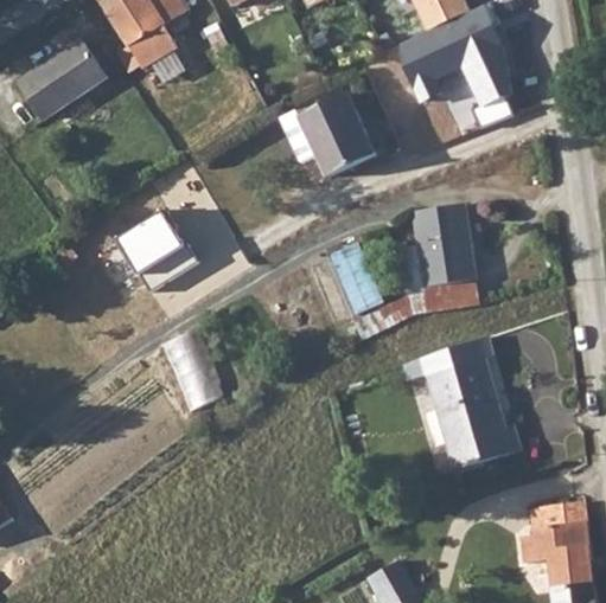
[(99,0),(139,68),(174,45),(161,20),(184,7),(179,0),(99,0)]
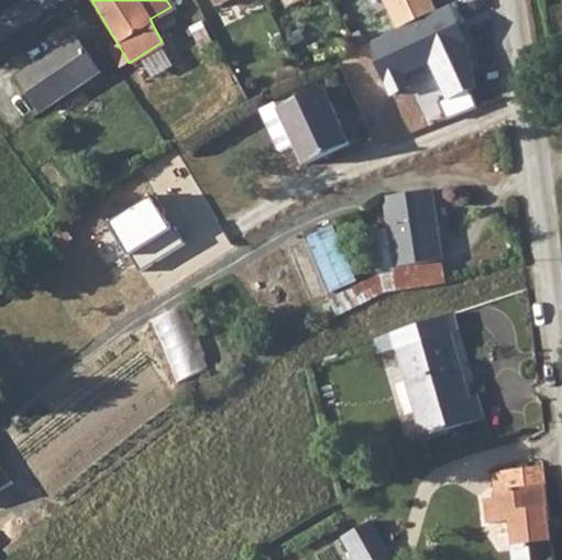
[(388,0),(401,25),(440,8),(437,0),(388,0)]
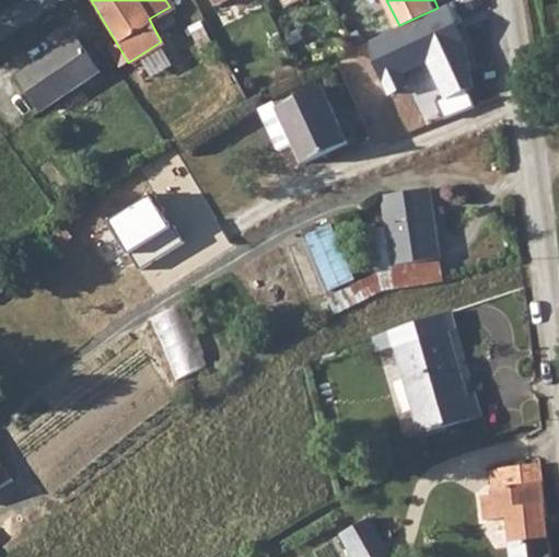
[(72,32),(10,69),(36,111),(96,71),(72,32)]
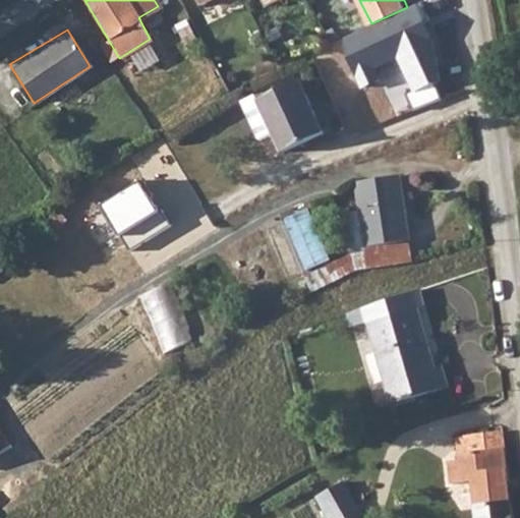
[(153,35),(132,60),(147,72),(168,47),(153,35)]
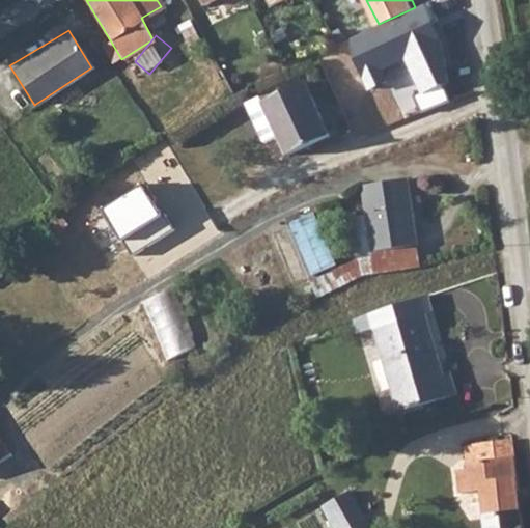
[(304,81),(258,101),(245,107),(259,141),(273,135),(281,155),(327,134),(304,81)]
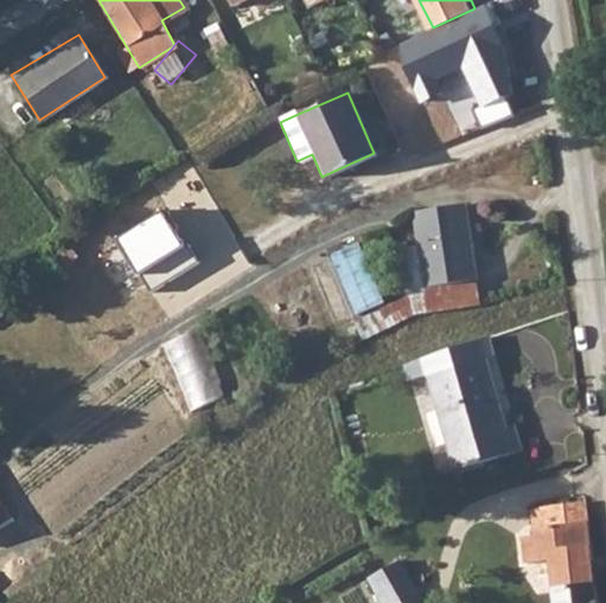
[(409,211),(420,286),(474,278),(464,203),(409,211)]
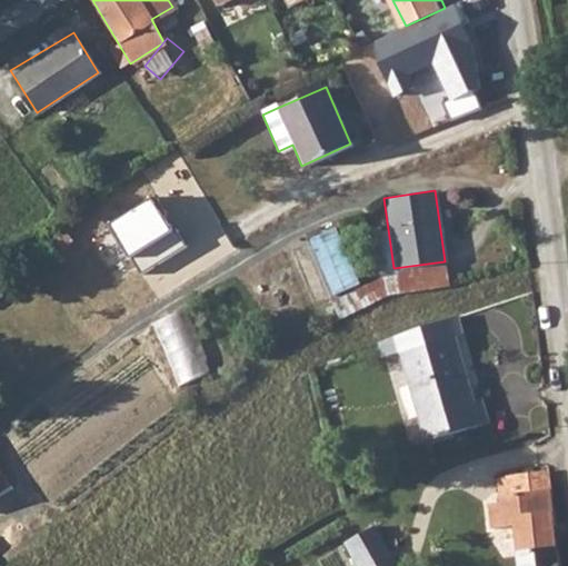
[(108,224),(139,271),(185,245),(155,195),(108,224)]
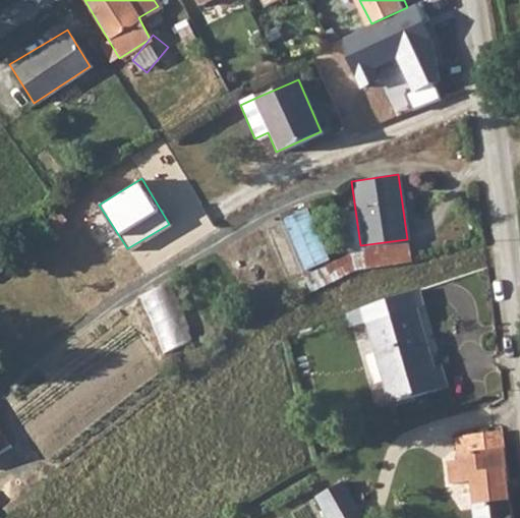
[(311,206),(287,216),(310,267),(334,256),(311,206)]
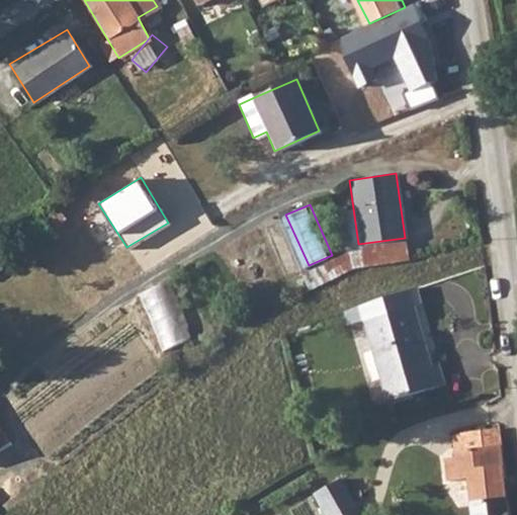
[(142,291),(168,347),(196,334),(170,278),(142,291)]
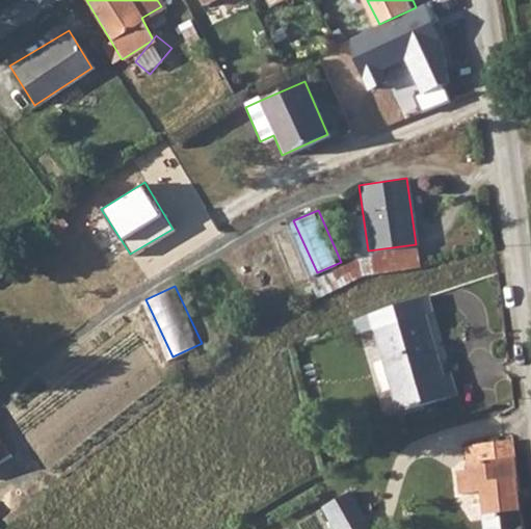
[(429,310),(425,290),(372,308),(376,323),(371,324),(392,408),(451,394),(445,371),(437,372),(423,312),(429,310)]
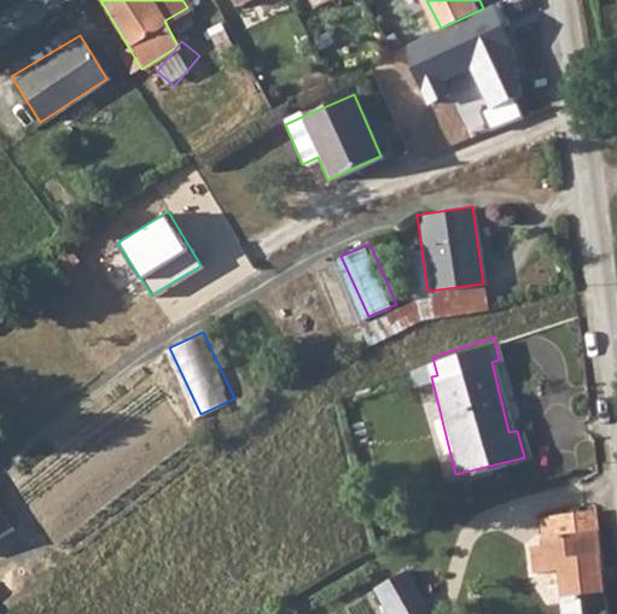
[(0,541),(23,525),(0,491),(0,541)]
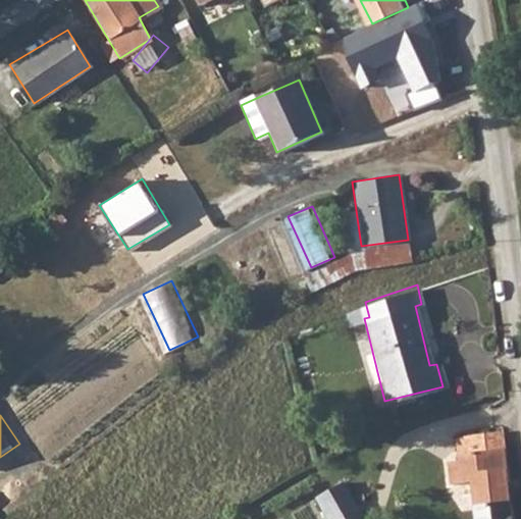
[(511,518),(503,431),(449,438),(452,460),(444,461),(447,484),(466,482),(469,518),(511,518)]
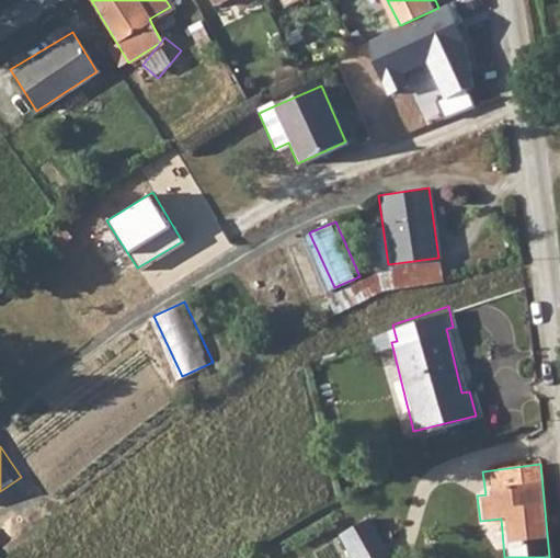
[(363,516),(336,532),(351,557),(383,557),(386,557),(363,516)]
